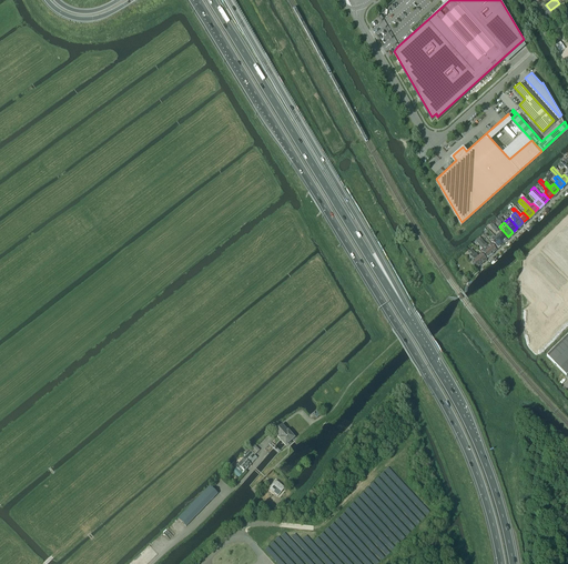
[(556,229),(546,238),(550,242),(559,233),(556,229)]
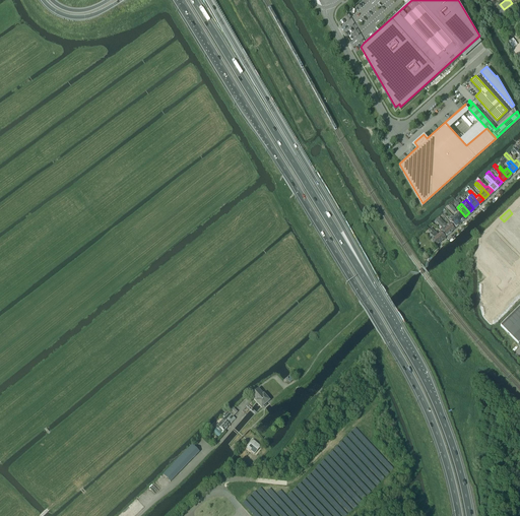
[(458,210),(454,214),(460,220),(464,216),(458,210)]
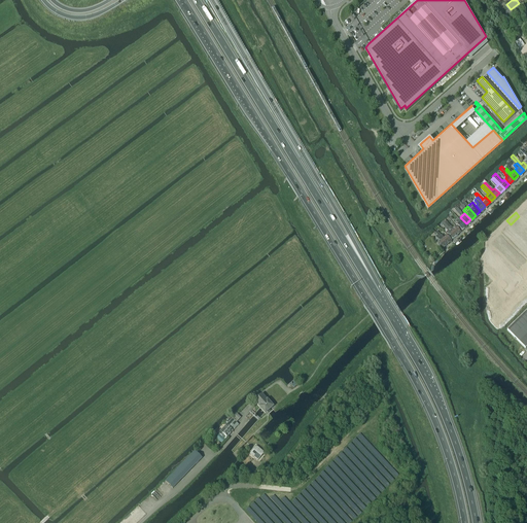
[(453,224),(445,216),(443,218),(456,233),(460,229),(456,223),(455,224),(454,223),(453,224)]
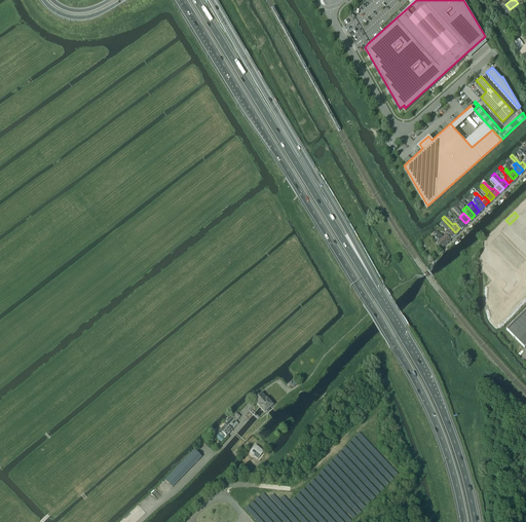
[(518,216),(510,224),(513,227),(521,220),(518,216)]
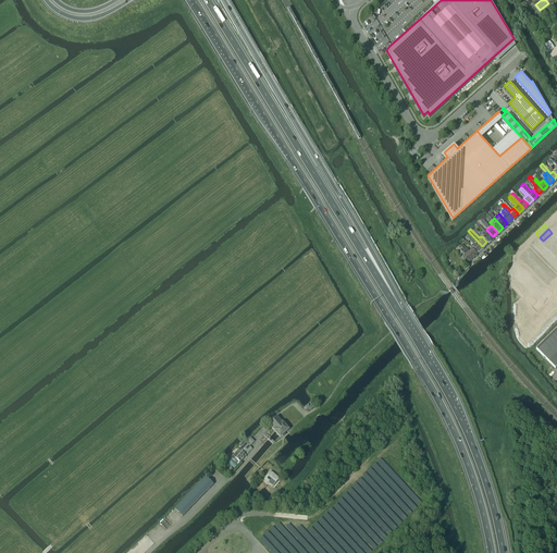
[(493,236),(486,230),(481,234),(489,241),(493,236)]
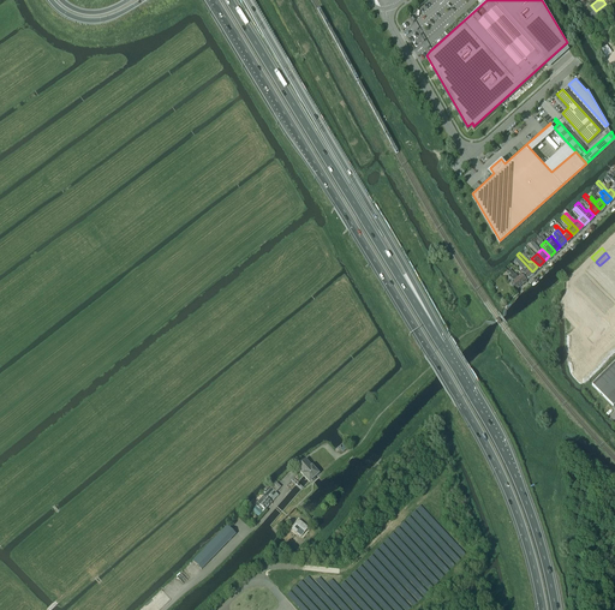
[(527,276),(532,271),(517,255),(514,256),(523,265),(520,267),(523,269),(523,270),(527,276)]
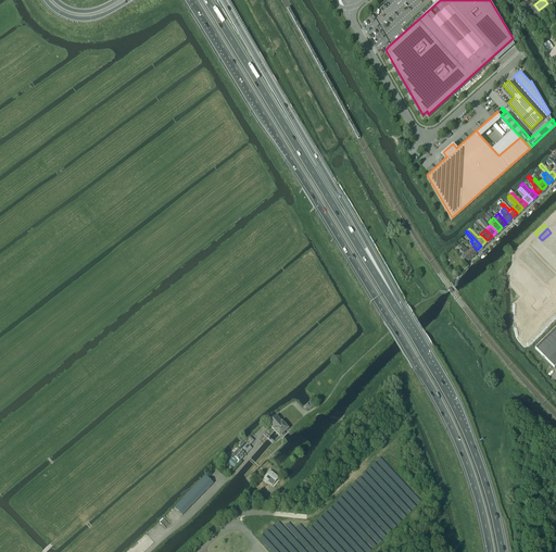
[(551,233),(542,240),(546,245),(555,236),(551,233)]
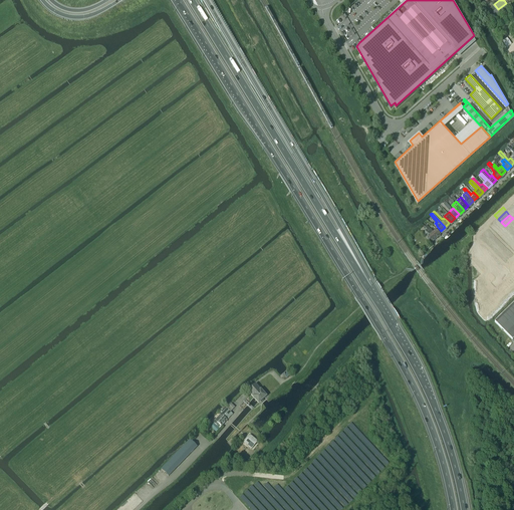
[(513,219),(513,218),(505,226),(508,230),(513,224),(513,219)]
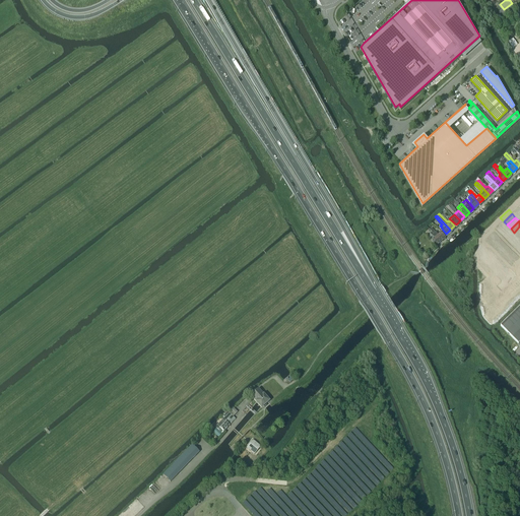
[(431,228),(432,229),(441,239),(442,237),(445,235),(441,230),(438,232),(437,231),(436,229),(433,226),(432,224),(430,226),(431,228)]
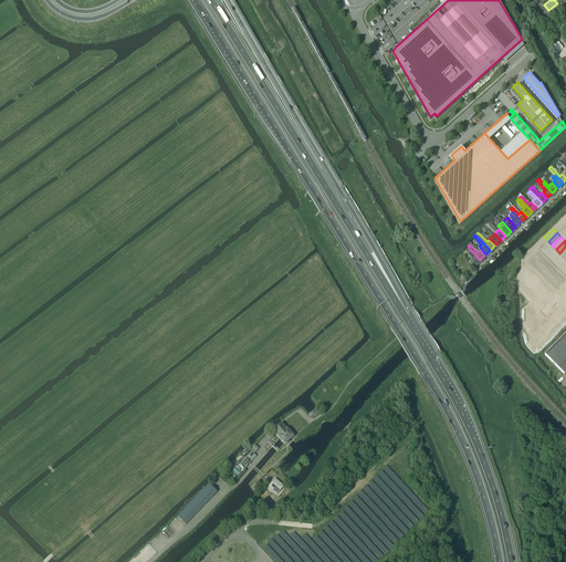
[(480,260),(470,249),(468,250),(472,255),(473,256),(471,258),(475,263),(480,260)]
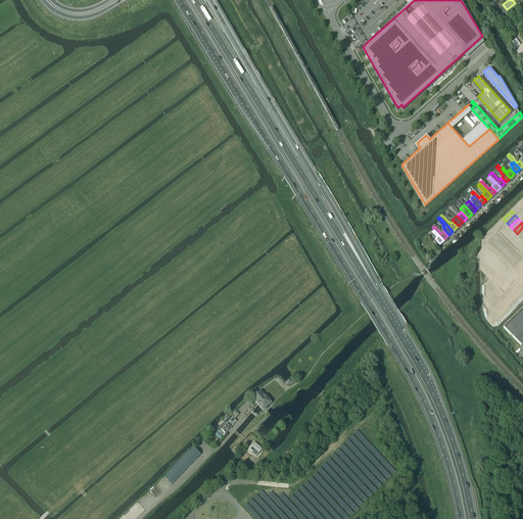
[(486,234),(480,239),(480,251),(503,276),(498,280),(503,284),(519,270),(517,268),(516,268),(512,264),(512,263),(508,258),(507,260),(503,254),(504,253),(500,249),(498,250),(494,245),(495,245),(490,240),(487,238),(488,237),(486,234)]
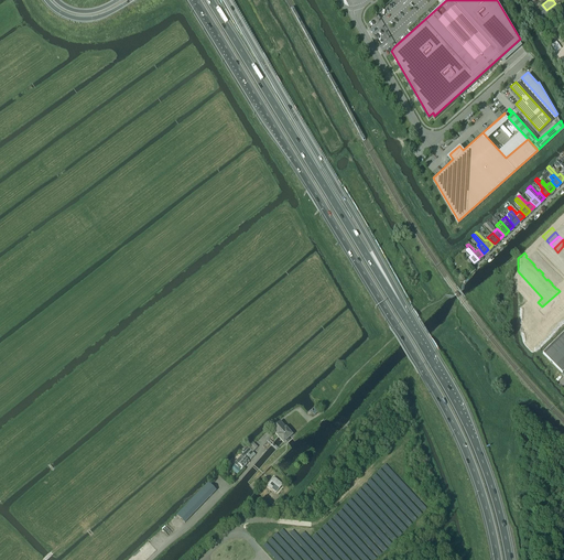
[(563,329),(543,350),(562,369),(563,367),(563,329)]
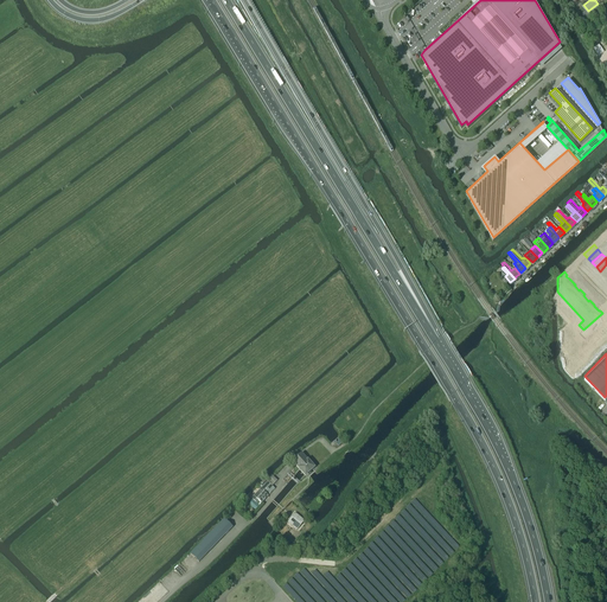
[(306,472),(307,471),(315,463),(302,449),(293,458),(300,466),(306,472)]
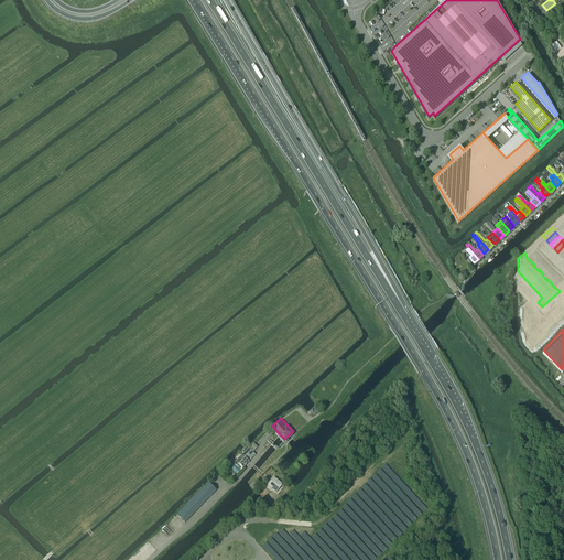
[(247,455),(246,454),(248,453),(251,456),(256,451),(252,449),(253,448),(249,444),(247,441),(243,445),(243,447),(240,450),(241,451),(236,458),(243,464),(249,458),(247,455)]
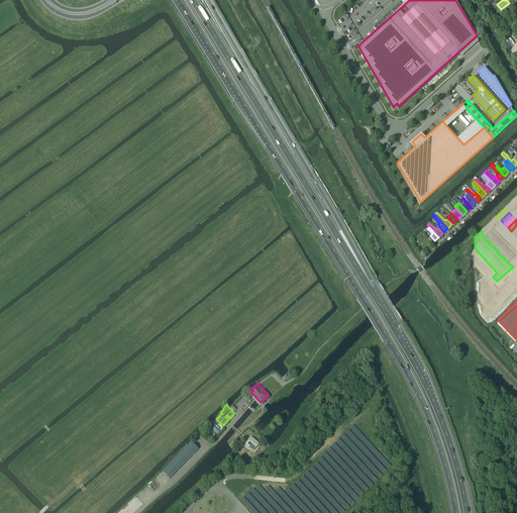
[(205,424),(203,426),(206,430),(208,428),(208,429),(212,425),(211,424),(212,424),(209,421),(206,424),(205,424)]
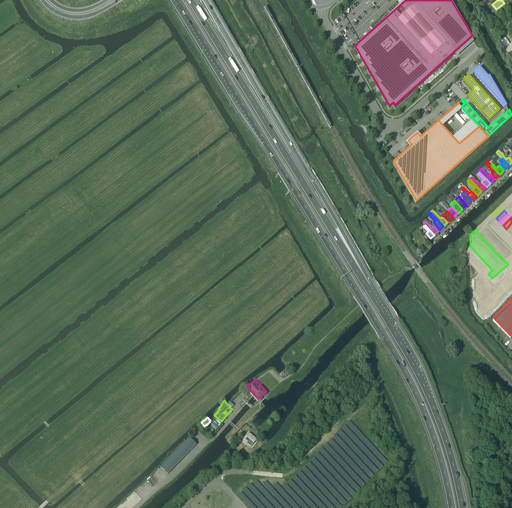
[(250,444),(257,436),(249,430),(243,437),(250,444)]
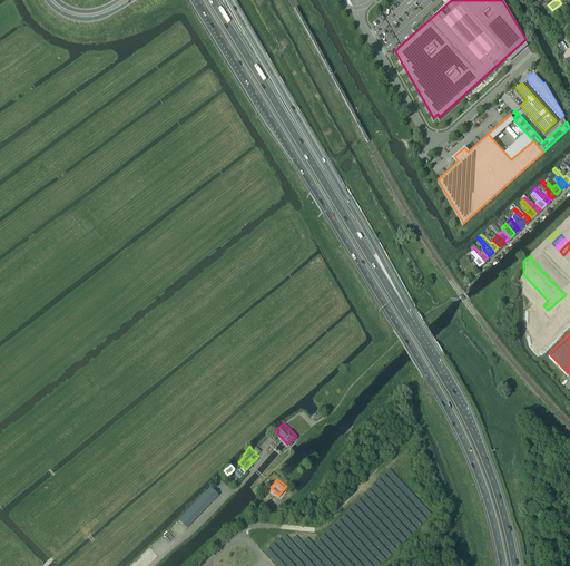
[(187,525),(197,514),(218,491),(210,484),(178,517),(187,525)]
